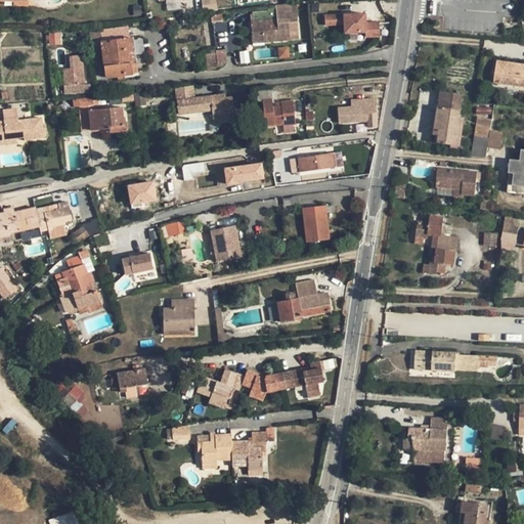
[(300,40),(298,7),(293,8),(292,5),(275,6),(276,19),(251,22),(253,44),(300,40)]
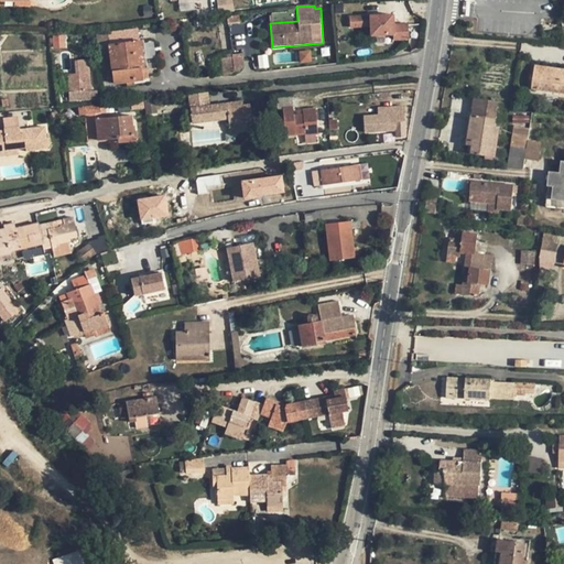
[(238,15),(227,17),(228,24),(239,23),(238,15)]
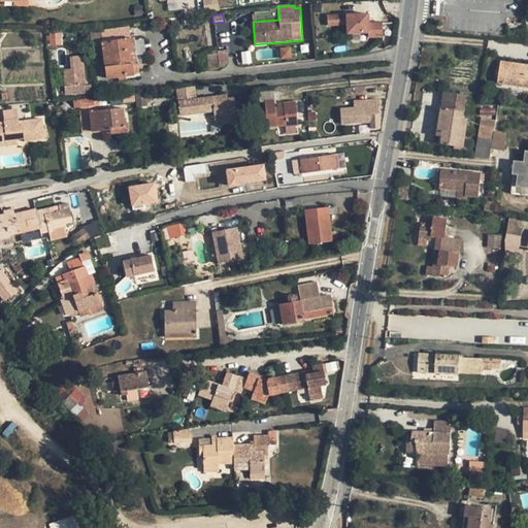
[(369,14),(328,15),(328,27),(348,27),(348,35),(370,34),(370,39),(383,38),(383,23),(369,23),(369,14)]
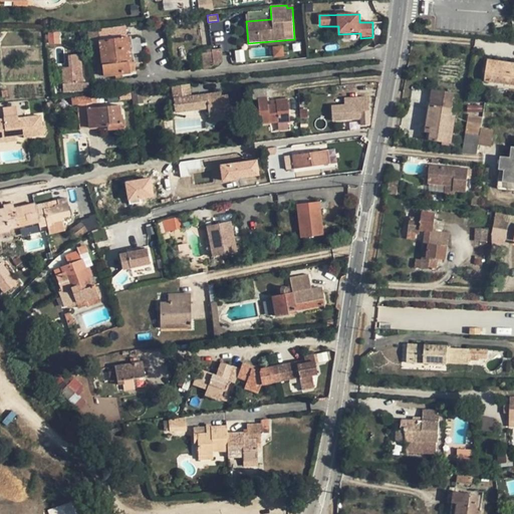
[(99,43),(103,76),(133,72),(127,37),(126,37),(125,26),(88,31),(88,38),(83,39),(84,47),(90,47),(90,44),(99,43)]
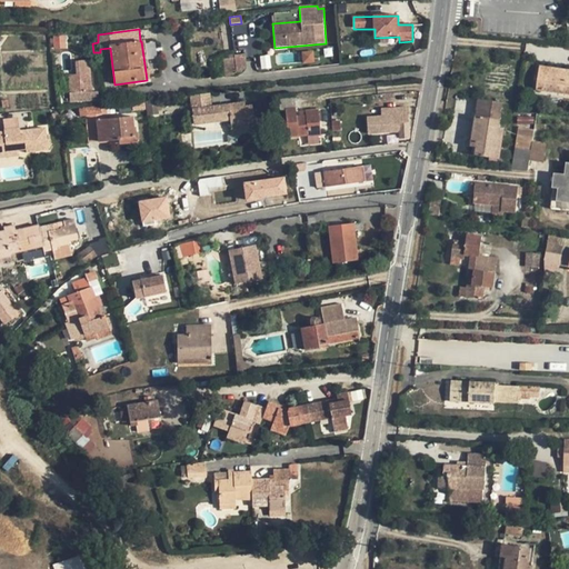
[(66,35),(52,36),(53,49),(68,48),(66,35)]
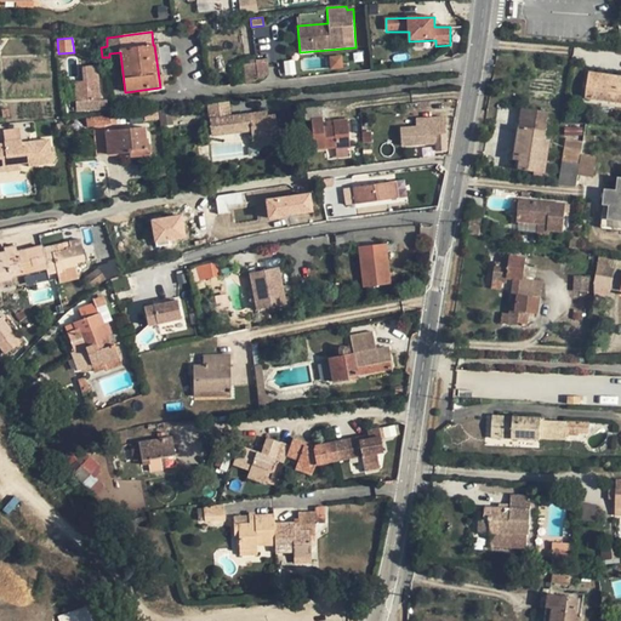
[(331,58),(331,68),(342,68),(342,57),(331,58)]
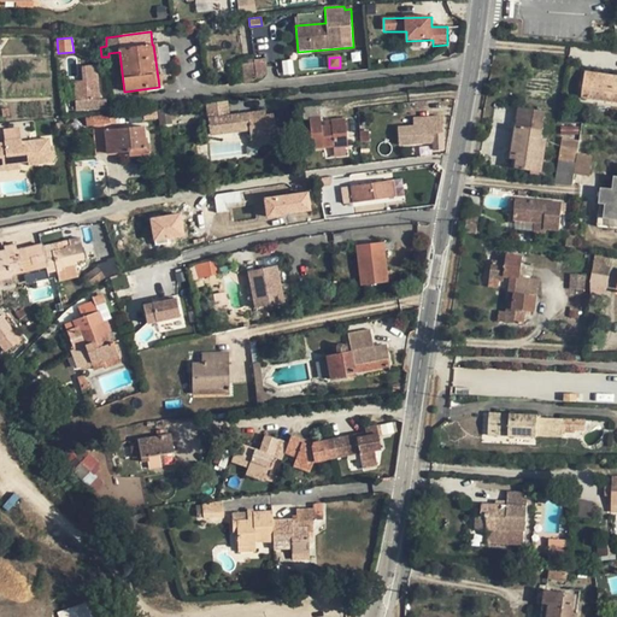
[(245,83),(257,82),(254,63),(242,64),(245,83)]
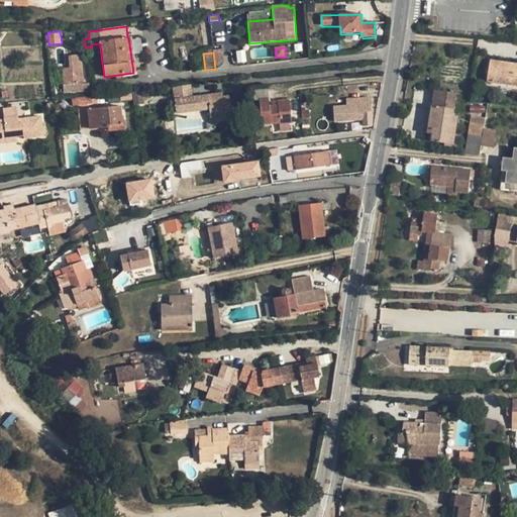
[(516,64),(491,61),(487,82),(516,86),(516,69),(516,64)]
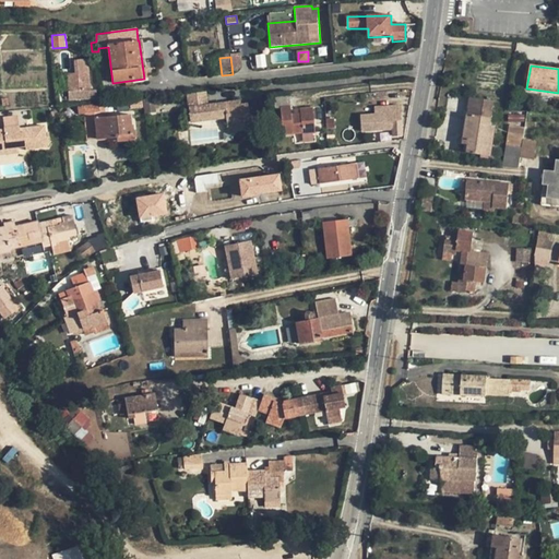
[(90,72),(67,73),(69,100),(96,99),(96,90),(91,91),(90,72)]
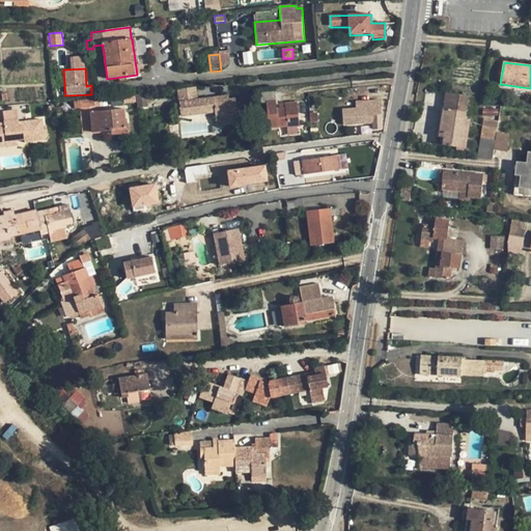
[(224,121),(238,120),(235,99),(229,100),(224,100),(224,96),(197,100),(196,87),(177,89),(180,116),(215,111),(216,117),(223,116),(224,121)]
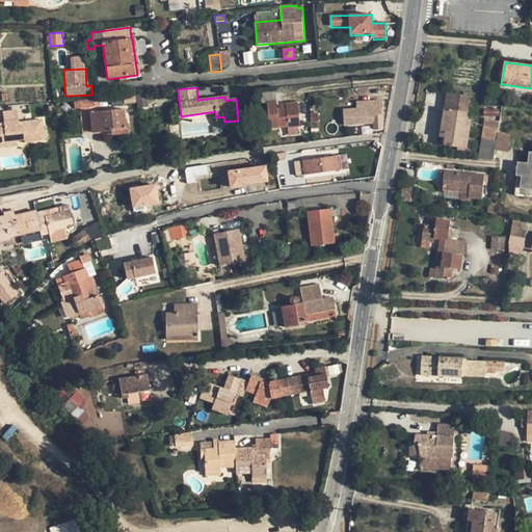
[(469,97),(448,92),(441,136),(446,137),(445,145),(467,149),(470,123),(466,122),(469,97)]
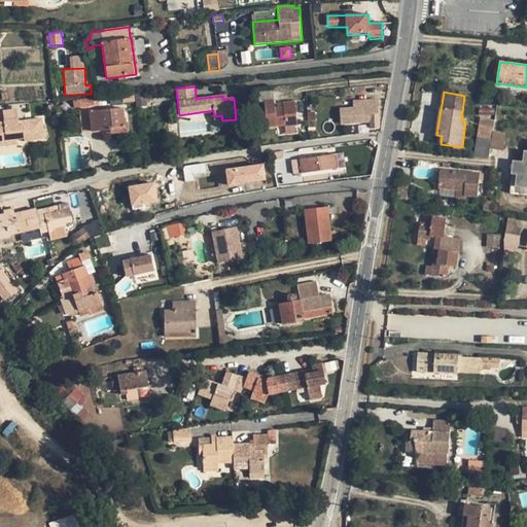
[(135,94),(137,107),(147,106),(145,93),(135,94)]
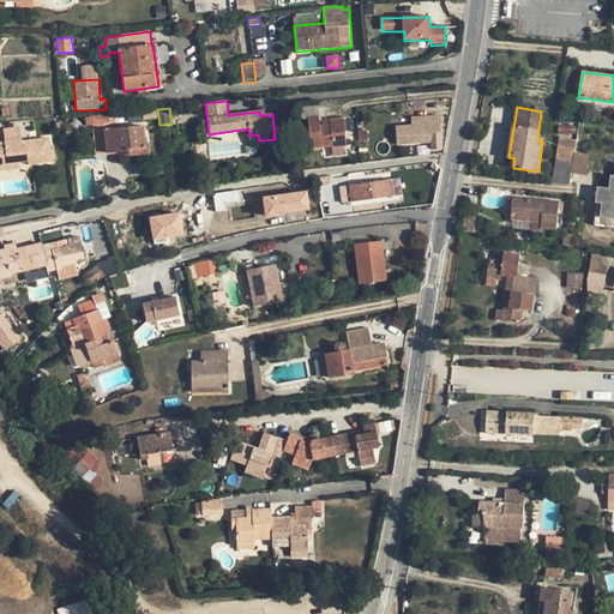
[(116,128),(114,113),(85,116),(86,126),(92,125),(103,124),(106,152),(128,150),(128,148),(145,146),(144,143),(143,126),(116,128)]
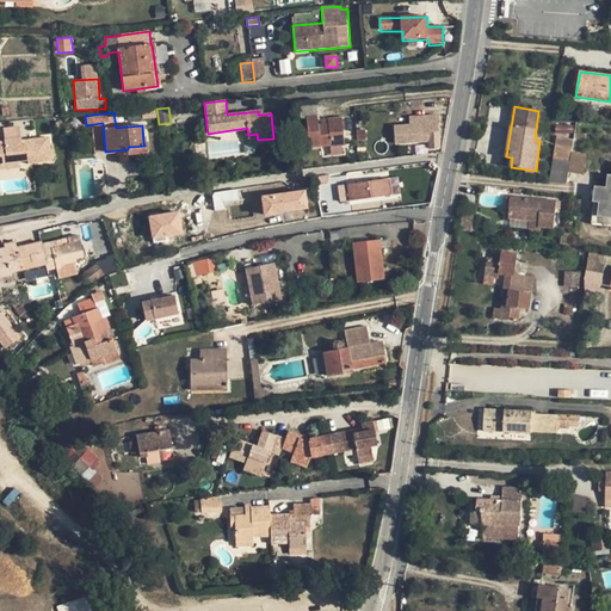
[(331,147),(345,146),(341,117),(328,118),(328,123),(319,124),(318,116),(307,116),(309,148),(331,146),(331,147)]
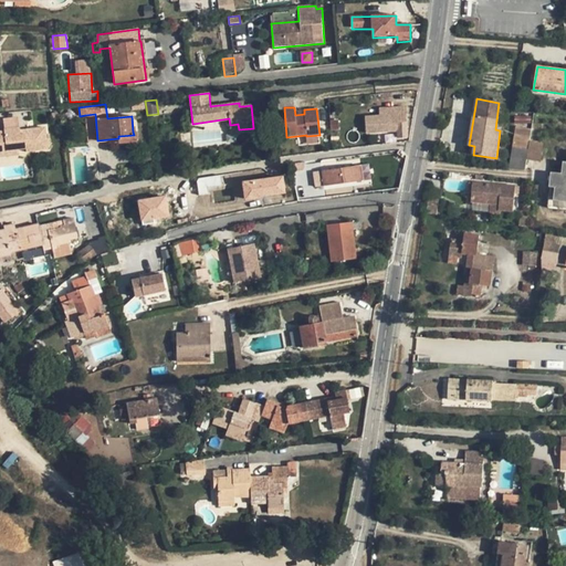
[(379,115),(379,132),(397,132),(397,137),(407,137),(406,114),(404,114),(404,107),(384,108),(385,115),(379,115)]
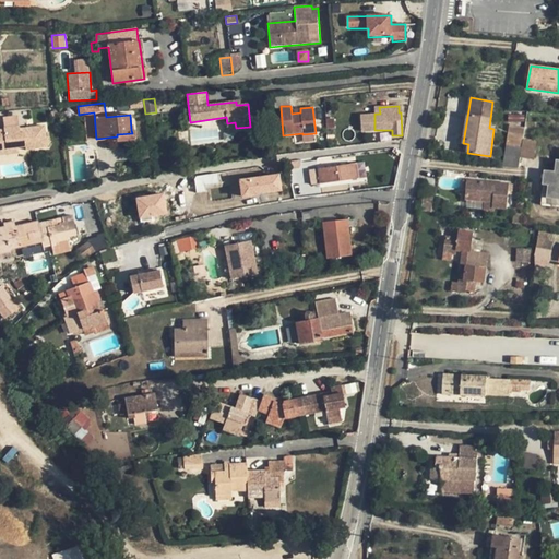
[(86,140),(96,139),(94,113),(84,114),(86,140)]
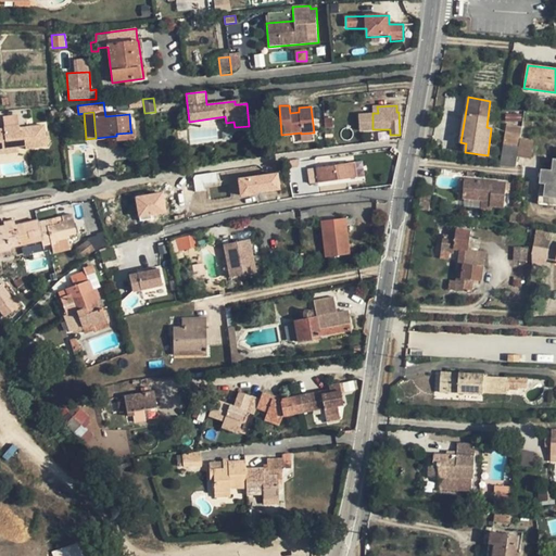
[(3,129),(0,128),(0,149),(19,148),(46,146),(45,126),(17,128),(17,115),(2,116),(3,129)]
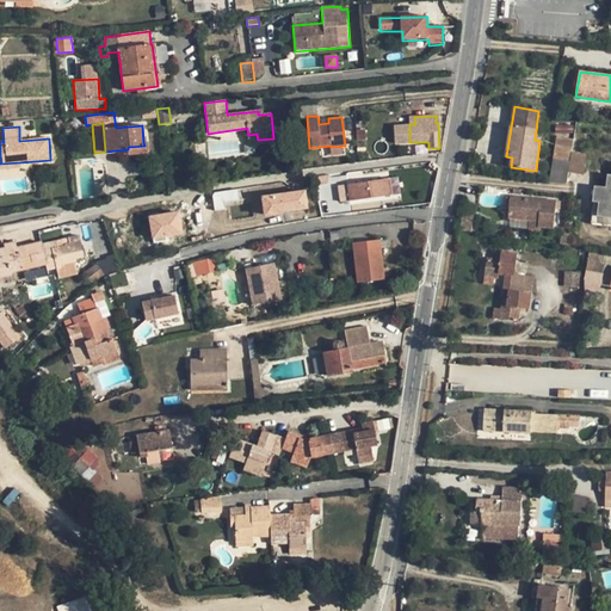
[(571,162),(572,153),(574,140),(557,136),(554,159),(571,162)]
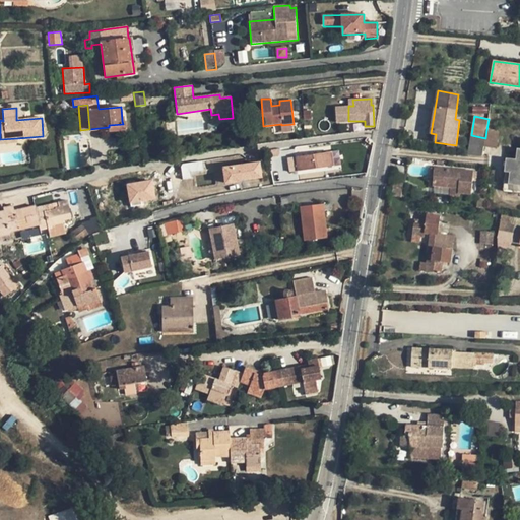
[(499,132),(486,130),(485,138),(483,146),(496,148),(499,132)]
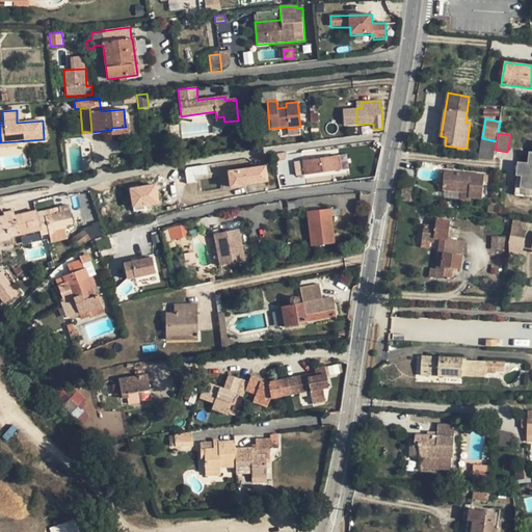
[(495,150),(497,141),(482,138),(478,159),(494,161),(495,150)]
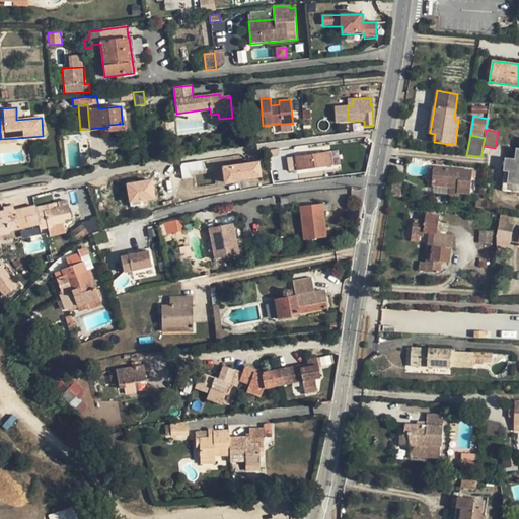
[(518,149),(517,149),(516,160),(511,160),(510,171),(508,183),(518,183),(518,149)]
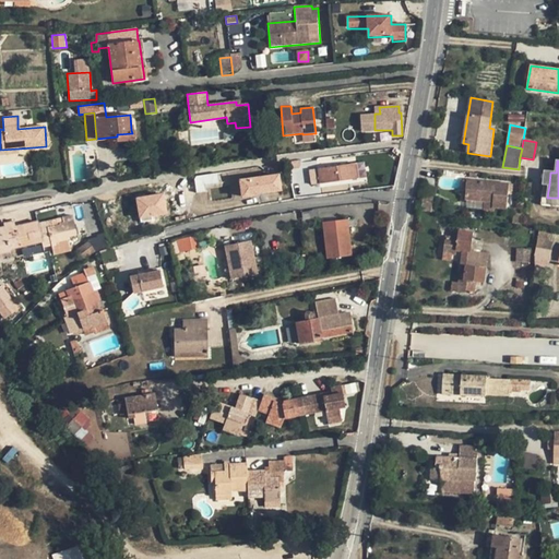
[(318,168),(320,183),(358,178),(356,163),(318,168)]
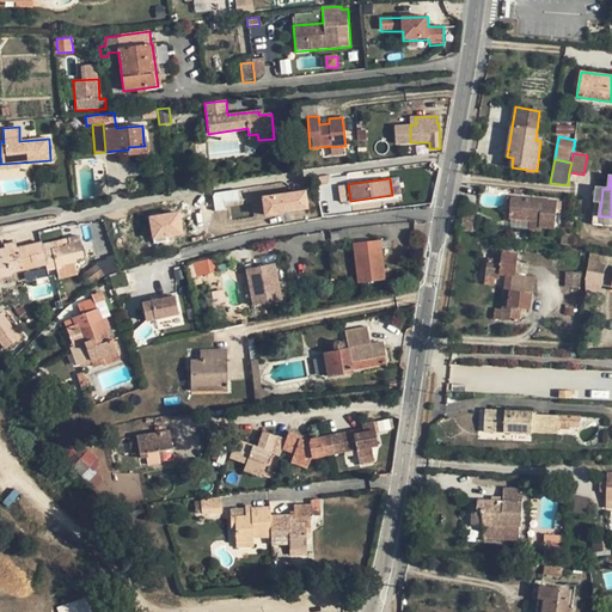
[(264,216),(310,209),(306,188),(261,196),(264,216)]
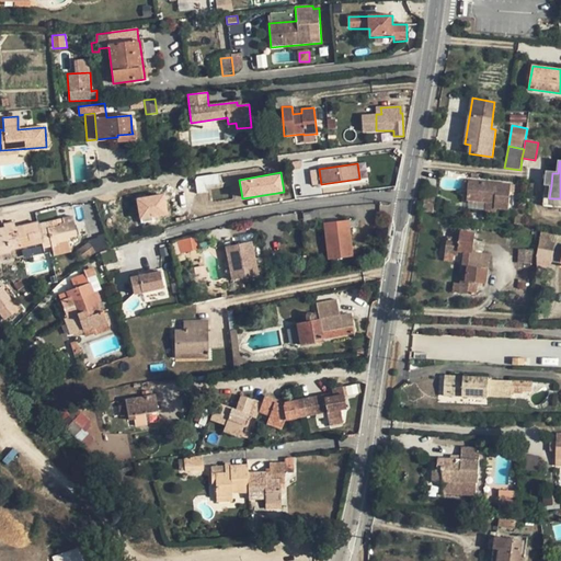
[(551,185),(552,173),(547,172),(542,205),(549,198),(551,185)]
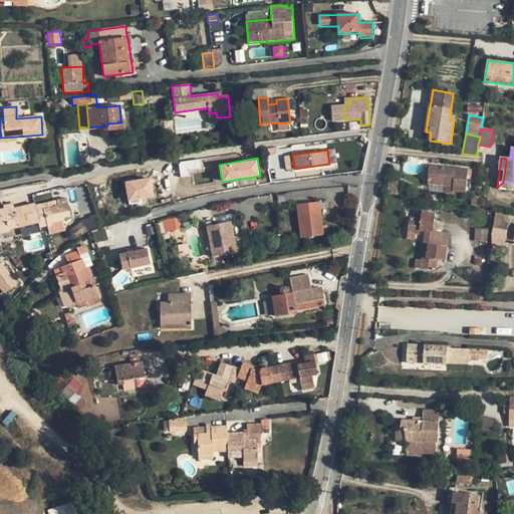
[(180,174),(202,172),(201,159),(179,161),(180,174)]
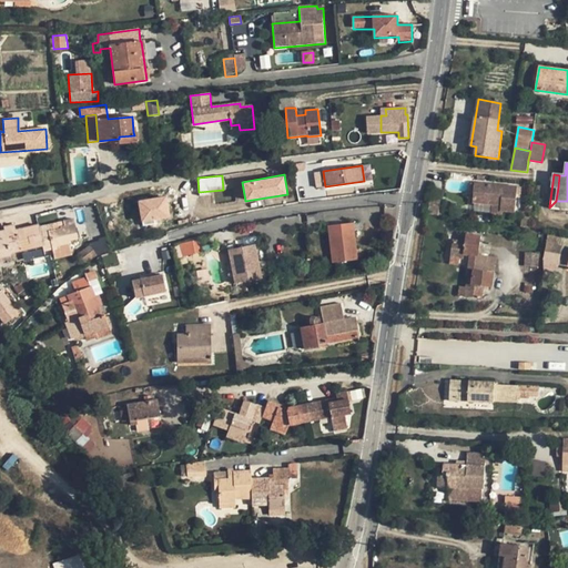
[(473,203),(492,204),(500,205),(500,211),(503,211),(515,212),(517,194),(517,188),(474,183),(473,203)]
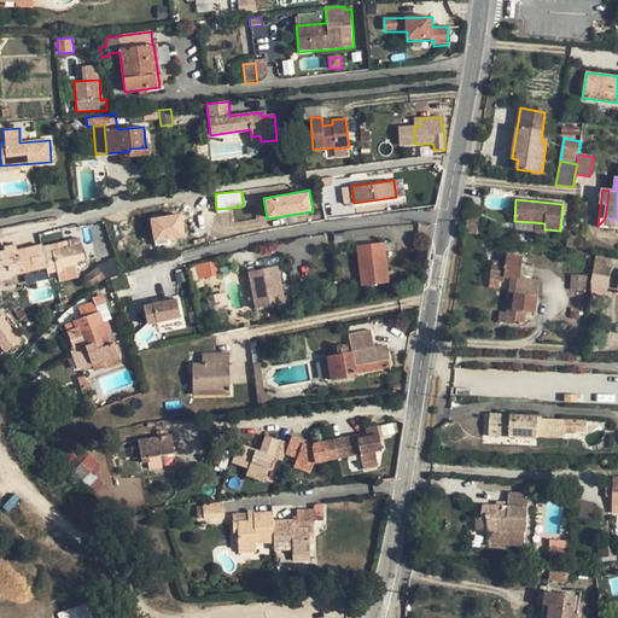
[(155,243),(186,238),(181,213),(150,217),(155,243)]
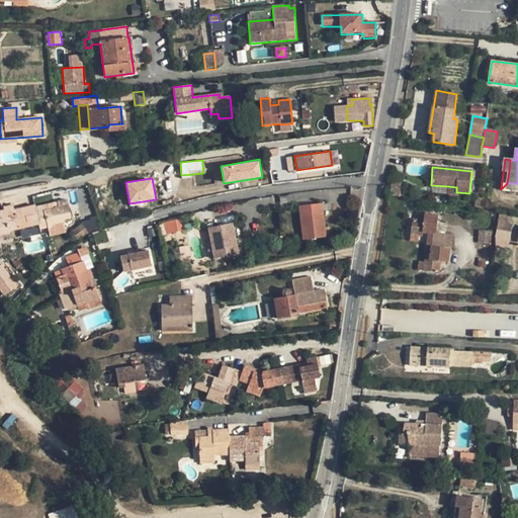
[(390,182),(387,195),(401,197),(402,183),(390,182)]
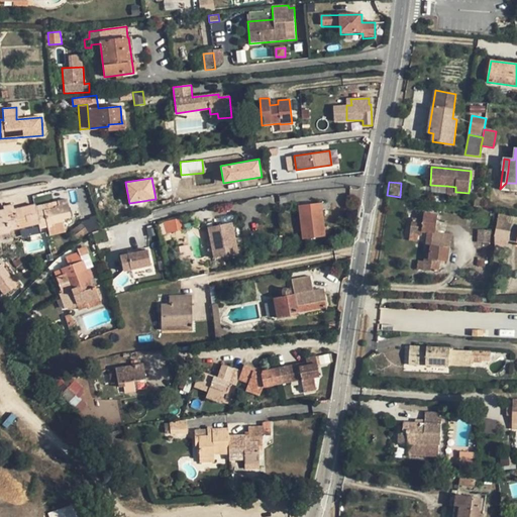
[(516,183),(506,183),(500,189),(516,191),(516,183)]
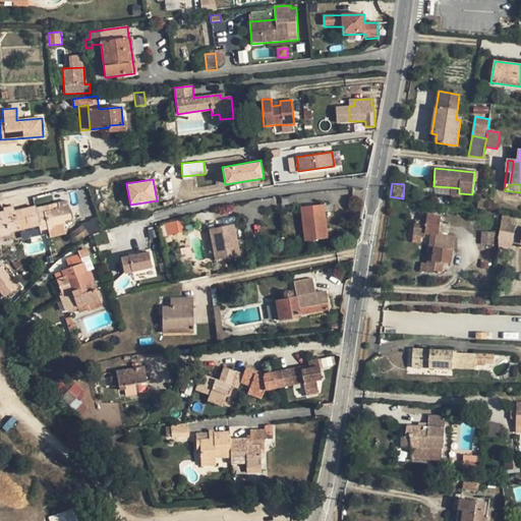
[(459,188),(451,187),(451,196),(461,197),(461,193),(459,193),(459,188)]
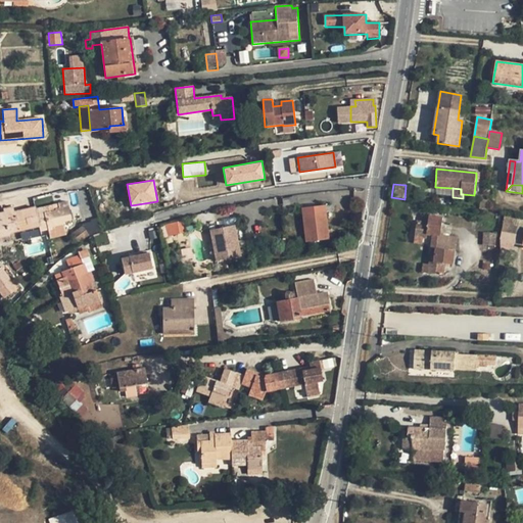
[(56,203),(58,203),(67,201),(70,200),(68,191),(54,194),(56,203)]
